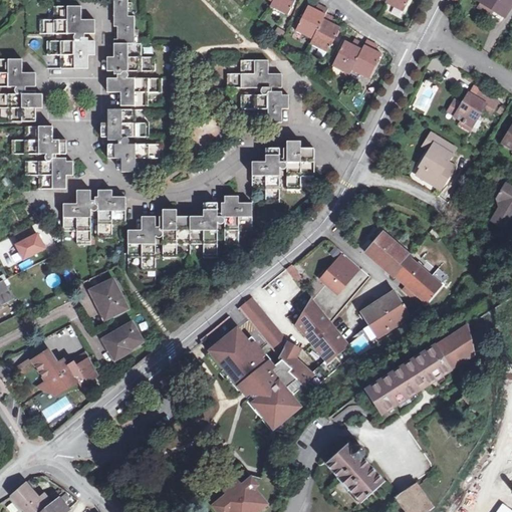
[(112,38),(112,41),(134,42),(133,28),(133,15),(126,14),(126,0),(112,0),(112,25),(118,25),(118,38),(112,38)]
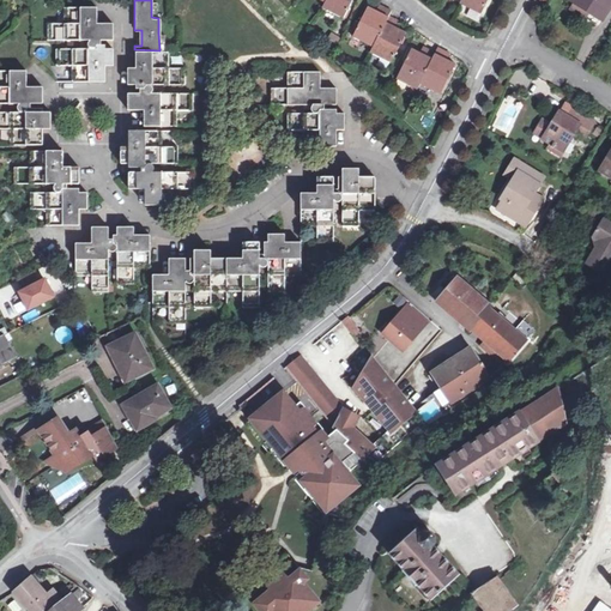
[(321,0),(324,1),(320,6),(342,17),(349,0),(321,0)]
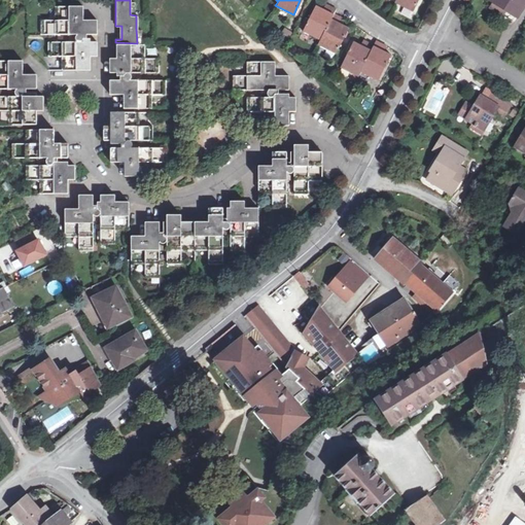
[(393,0),(393,1),(412,10),(416,0),(393,0)]
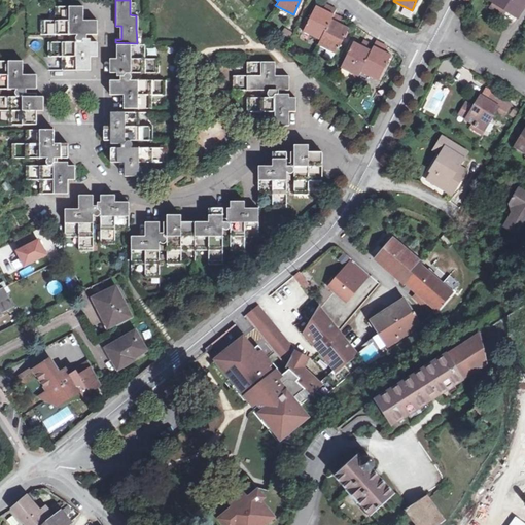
[(516,15),(523,0),(492,0),(492,2),(492,4),(493,5),(495,6),(504,8),(516,15)]
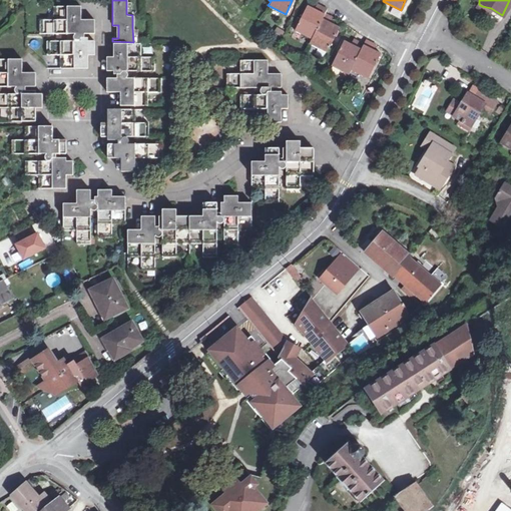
[(306,4),(294,29),(311,38),(309,42),(326,51),(338,25),(329,20),(331,16),(324,12),(326,7),(318,4),(316,9),(306,4)]
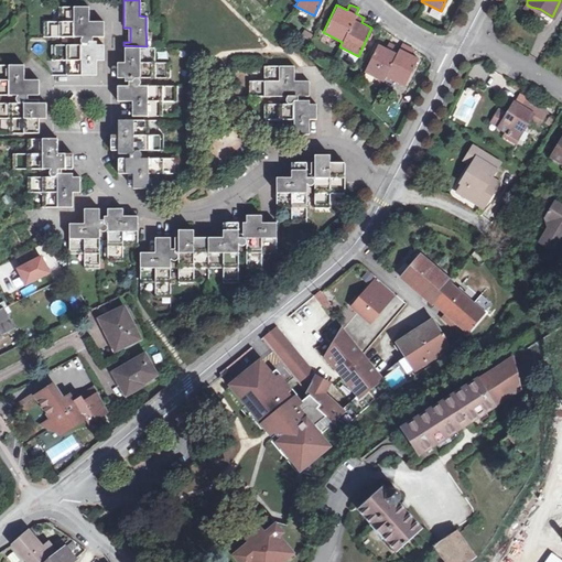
[(57,6),(57,20),(42,20),(42,35),(103,34),(103,20),(87,20),(87,6),(57,6)]
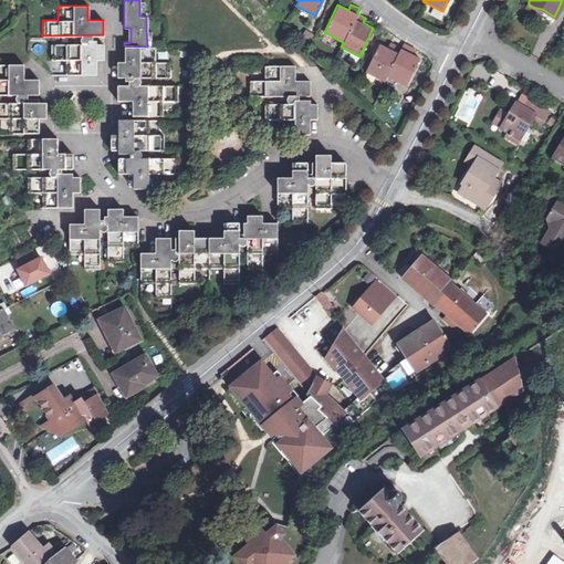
[(403,42),(400,48),(392,43),(389,48),(378,43),(365,71),(384,81),(386,75),(405,85),(419,56),(409,52),(411,47),(403,42)]
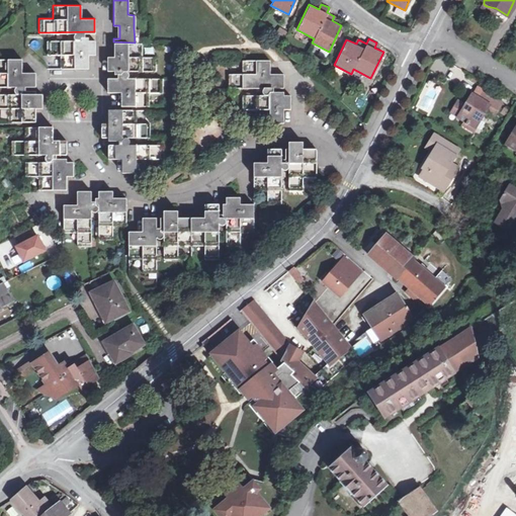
[(46,40),(46,54),(59,54),(59,67),(87,67),(87,54),(94,54),(94,40),(46,40)]
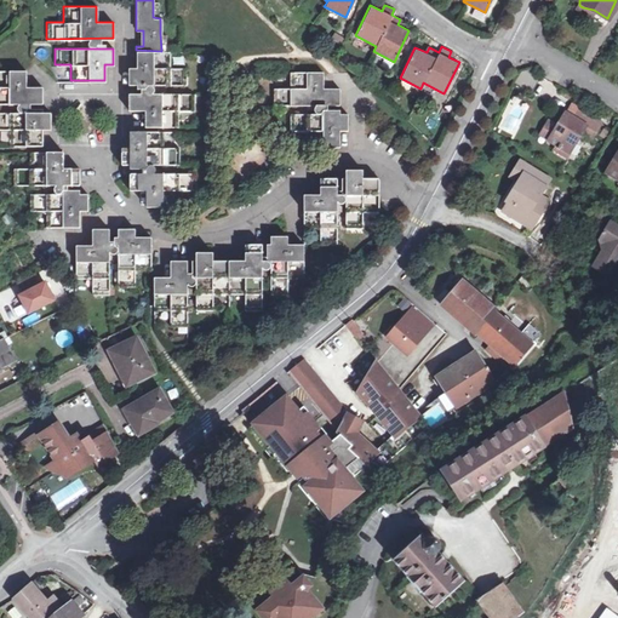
[(161,51),(136,50),(136,67),(129,67),(129,83),(186,84),(186,68),(169,68),(169,51),(166,51),(161,51)]
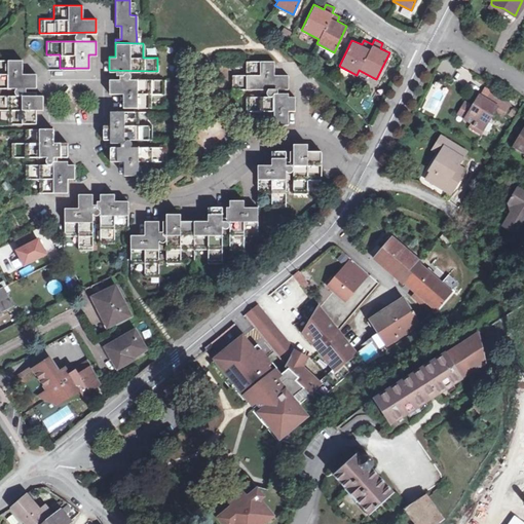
[(438,58),(434,67),(444,73),(450,62),(442,58),(438,58)]
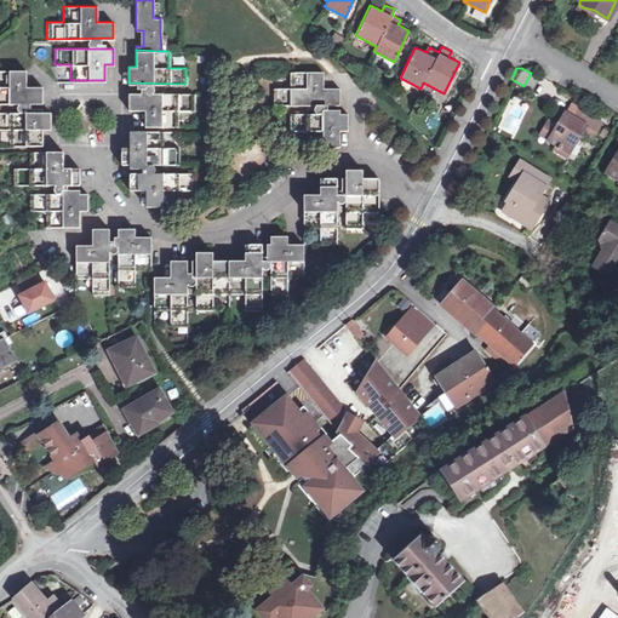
[(0,102),(43,102),(41,86),(26,86),(24,69),(0,69),(0,102)]
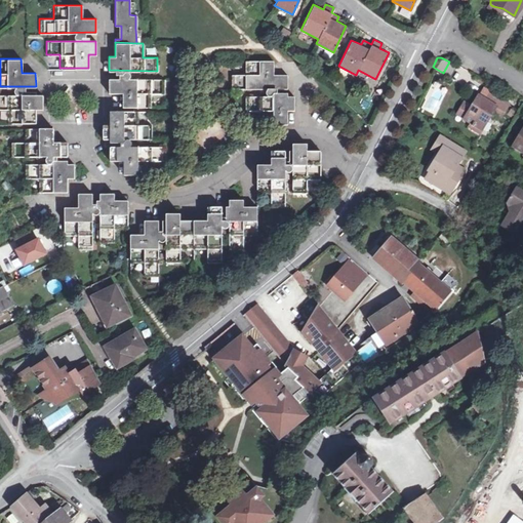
[(231,74),(231,88),(286,88),(286,74),(272,74),(272,61),(244,59),(244,74),(231,74)]
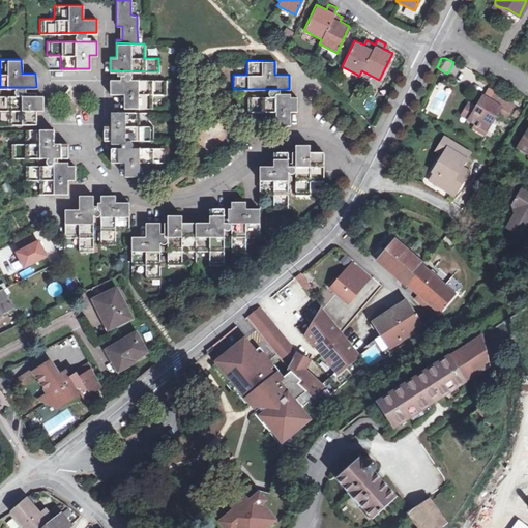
[(109,79),(110,93),(123,93),(123,108),(152,107),(152,93),(166,93),(166,80),(109,79)]
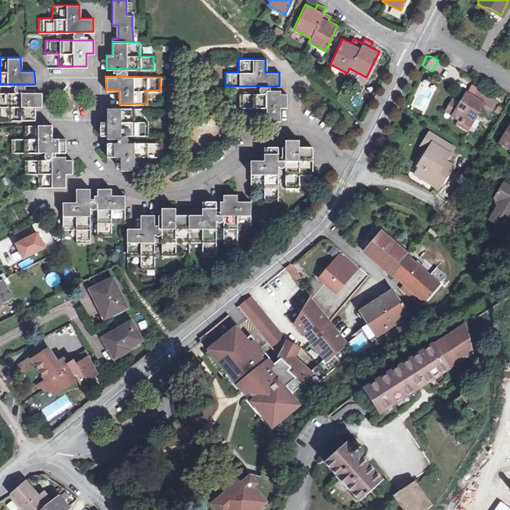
[(468,93),(472,95),(477,88),(472,86),(468,93)]
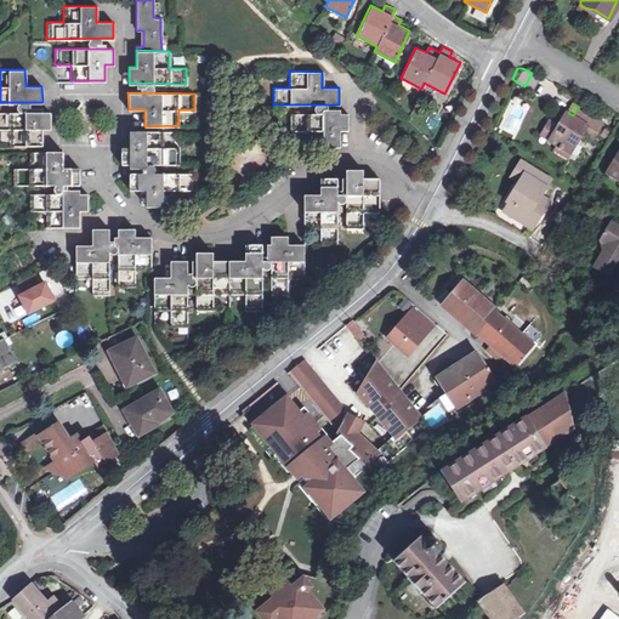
[(546,138),(556,143),(569,151),(580,134),(589,138),(601,120),(579,107),(573,115),(568,113),(564,111),(555,125),(546,138)]
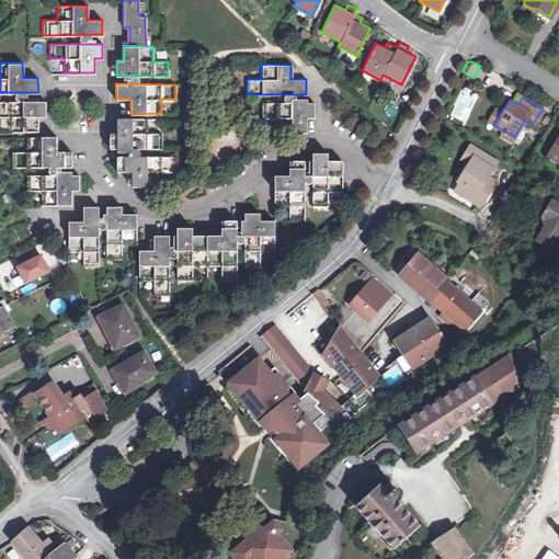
[(0,115),(8,115),(8,130),(37,130),(37,116),(45,115),(45,101),(0,100),(0,115)]
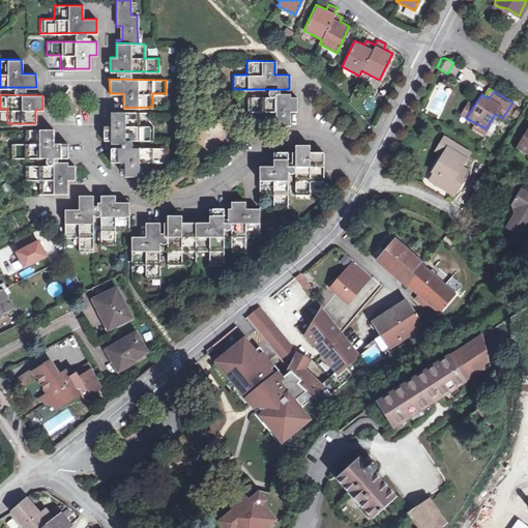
[(246,96),(246,110),(261,111),(261,124),(289,124),(289,110),(296,110),(296,96),(246,96)]
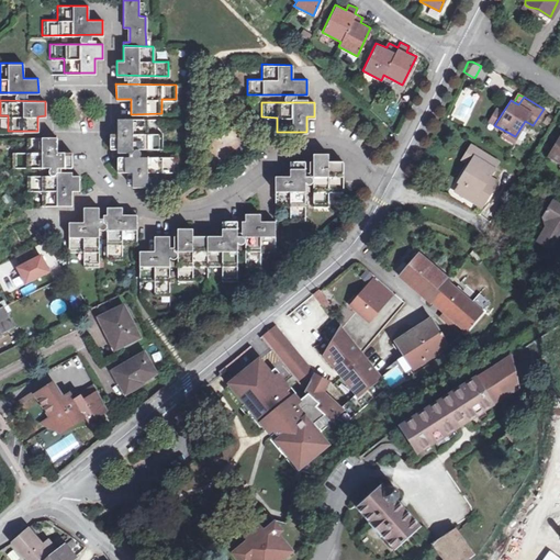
[(486,120),(494,125),(502,113),(494,108),(486,120)]
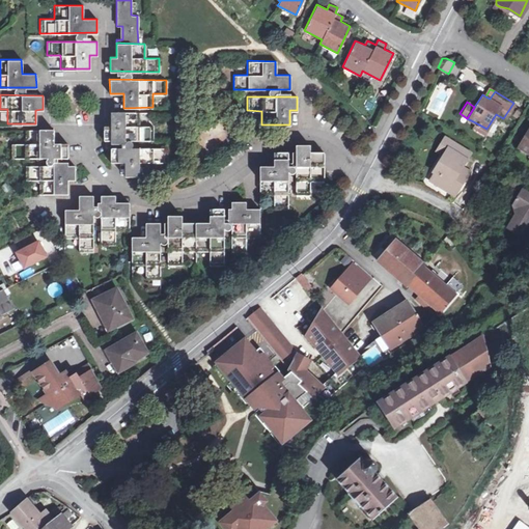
[(104,126),(103,140),(152,140),(152,126),(139,126),(138,112),(110,112),(110,126),(104,126)]
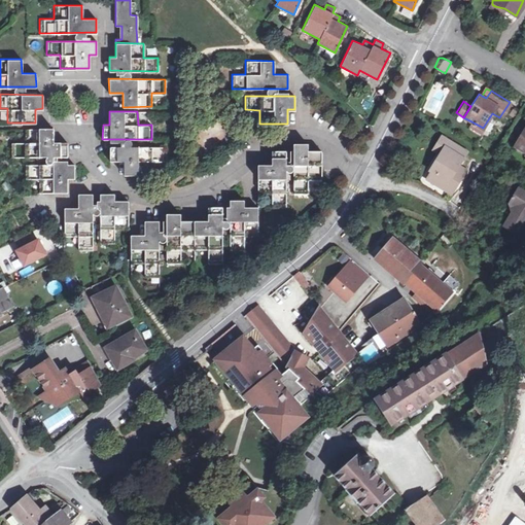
[(483,128),(471,121),(467,127),(480,134),(483,128)]
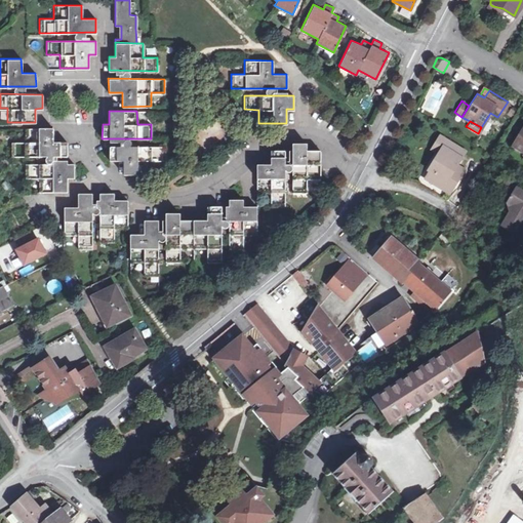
[(522,125),(512,145),(522,151),(522,125)]
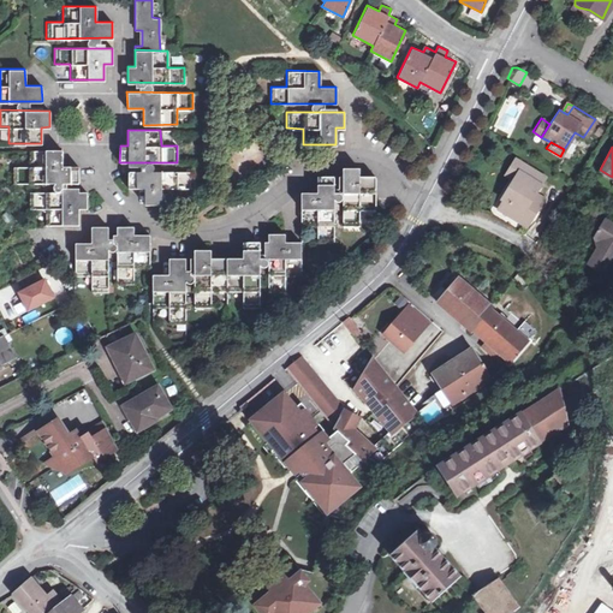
[(61,149),(29,149),(28,166),(13,166),(12,182),(78,183),(78,166),(61,166),(61,149)]
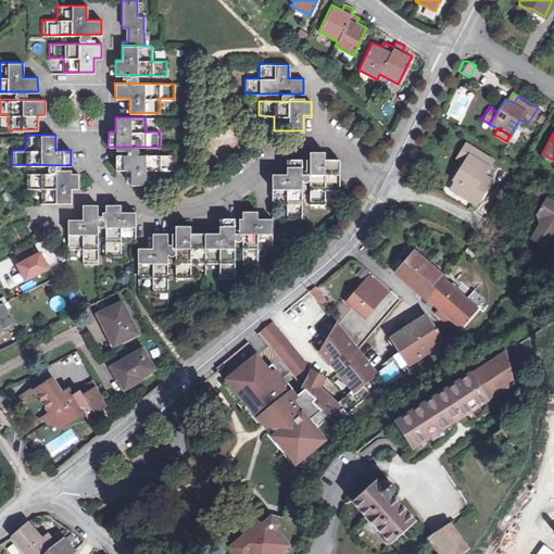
[(476,201),(489,181),(481,176),(482,173),(492,159),(465,142),(456,156),(464,161),(453,179),(461,184),(455,192),(467,199),(468,197),(476,201)]
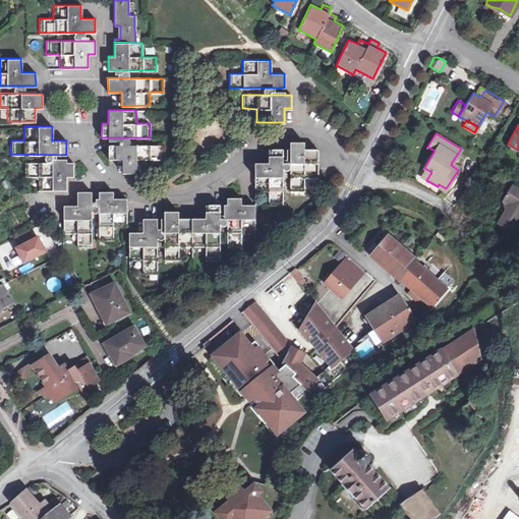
[(289,141),(289,189),(303,189),(303,176),(316,176),(316,150),(303,149),(303,141),(289,141)]
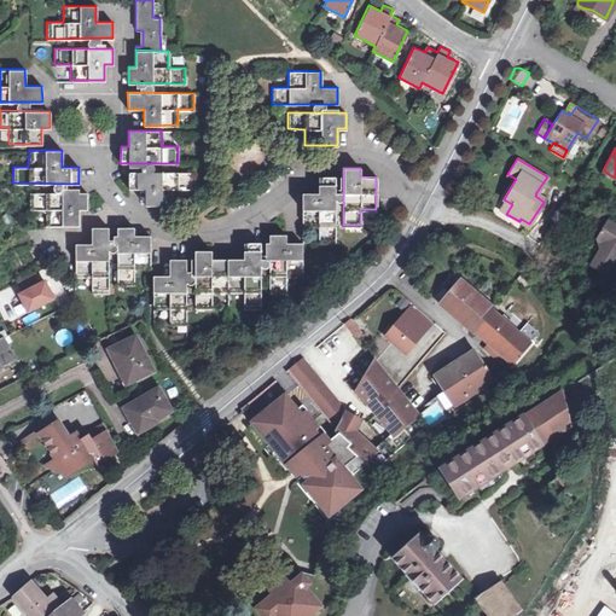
[(137,172),(137,189),(144,189),(145,204),(178,204),(178,189),(193,189),(193,172),(151,172),(149,172),(137,172)]
